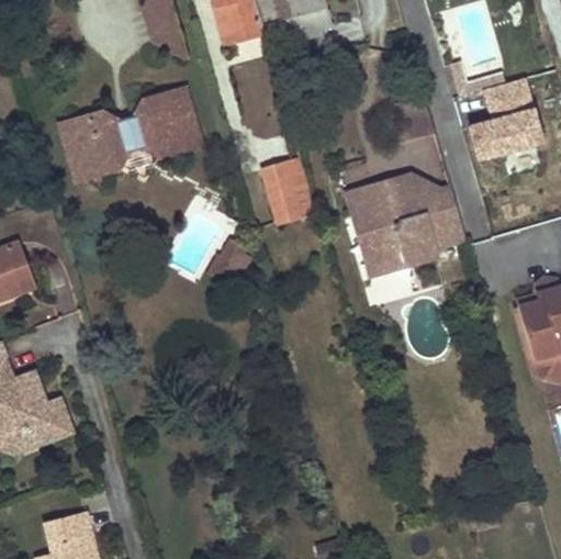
[(150,6),(148,0),(147,0),(144,7),(152,35),(161,43),(159,36),(181,30),(172,0),(169,0),(150,6)]
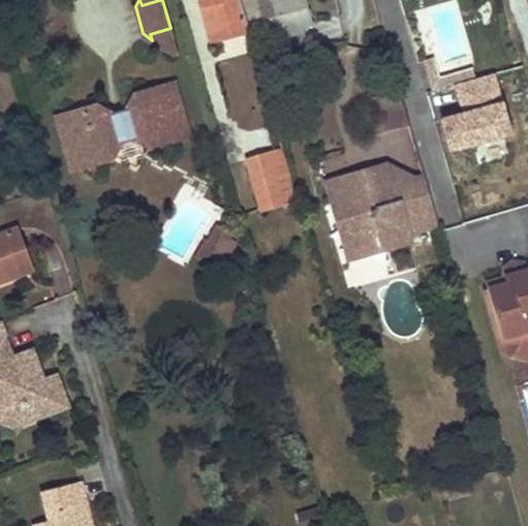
[(200,0),(205,11),(214,8),(219,26),(246,19),(240,0),(200,0)]
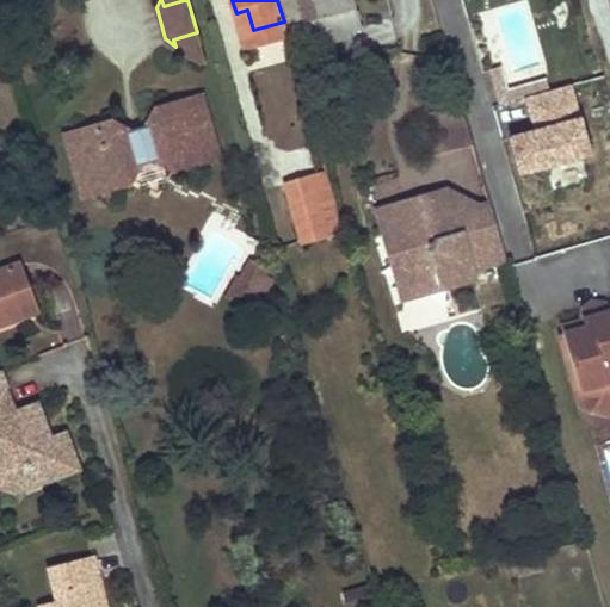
[(277,0),(284,22),(285,25),(309,19),(302,0),(277,0)]
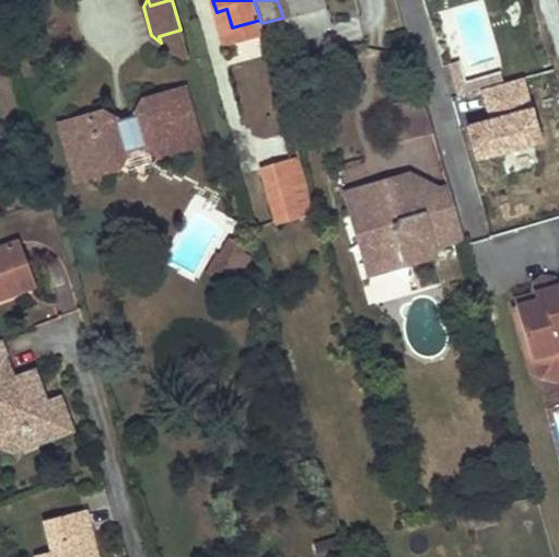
[(291,0),(301,34),(326,26),(328,32),(333,31),(324,0),(291,0)]
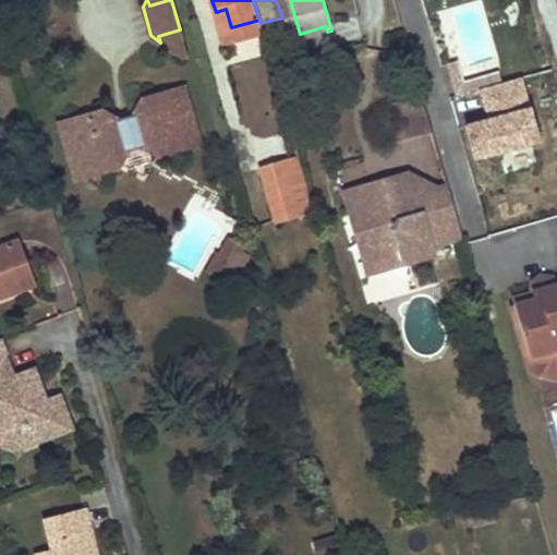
[(223,41),(263,31),(261,23),(259,20),(231,27),(226,9),(216,12),(223,41)]
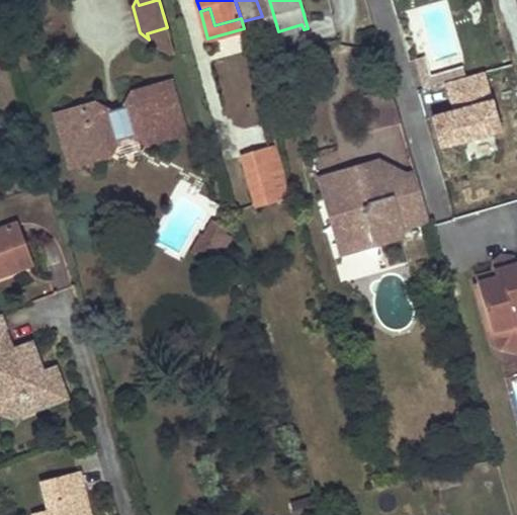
[(147,33),(149,39),(172,53),(174,53),(167,27),(147,33)]
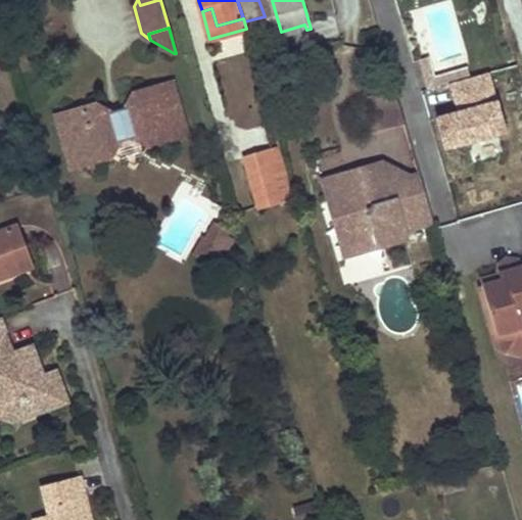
[(434,75),(429,55),(419,57),(427,87),(448,81),(470,76),(468,65),(434,75)]
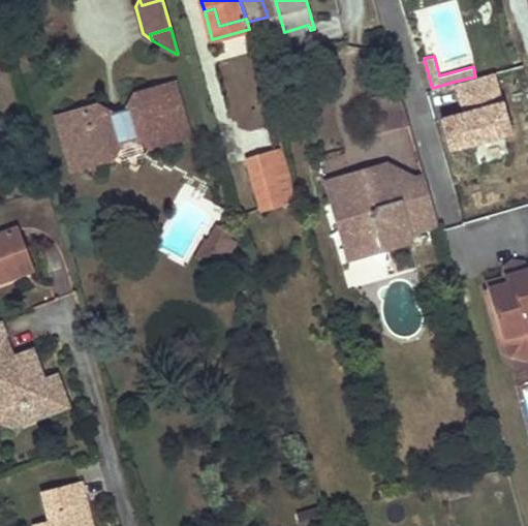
[(438,117),(448,151),(511,134),(494,71),(475,76),(454,82),(461,111),(438,117)]
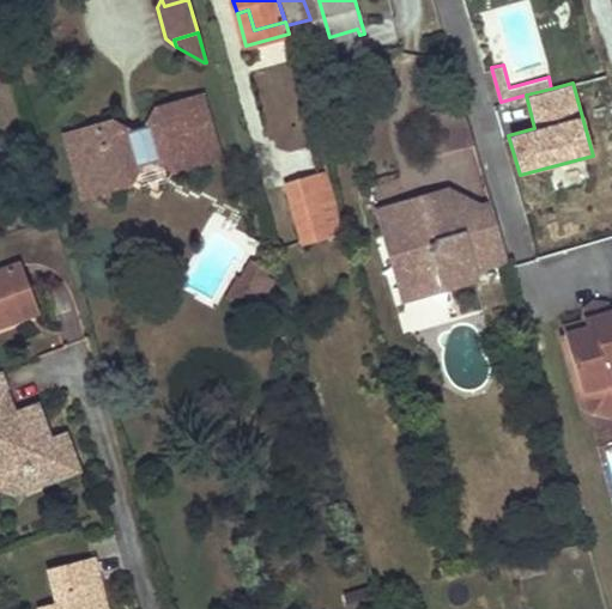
[(70,148),(80,181),(98,192),(129,182),(141,162),(155,158),(175,168),(207,159),(217,141),(207,108),(188,98),(157,107),(146,127),(132,131),(111,120),(80,129),(70,148)]
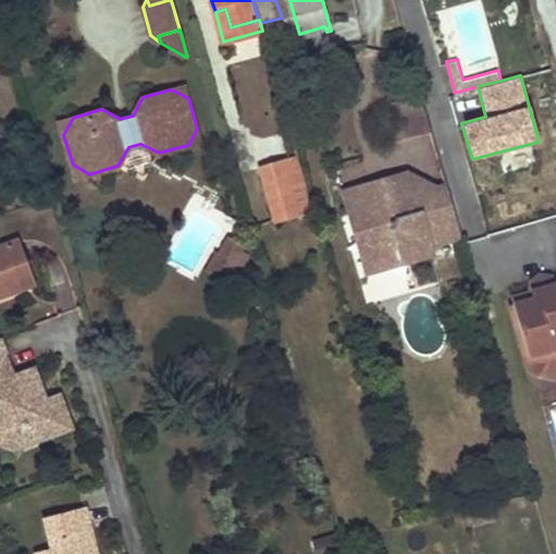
[(289,185),(305,180),(297,155),(260,165),(275,220),(297,213),(289,185)]
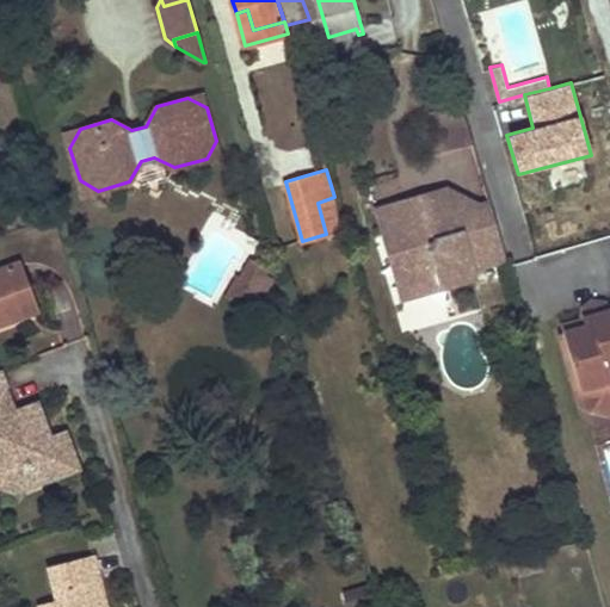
[(448,186),(413,197),(423,203),(425,210),(451,203),(448,186)]
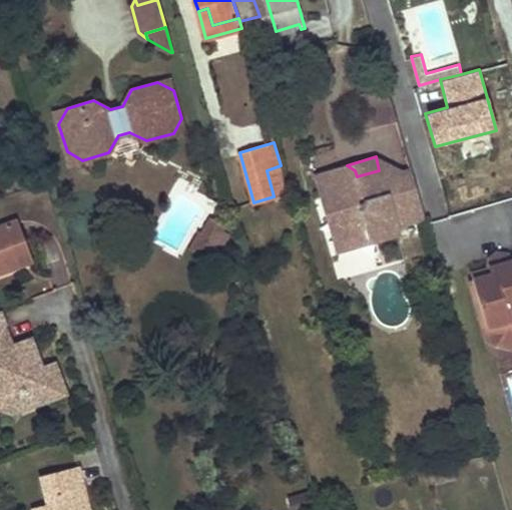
[(289,192),(281,165),(267,170),(274,196),(289,192)]
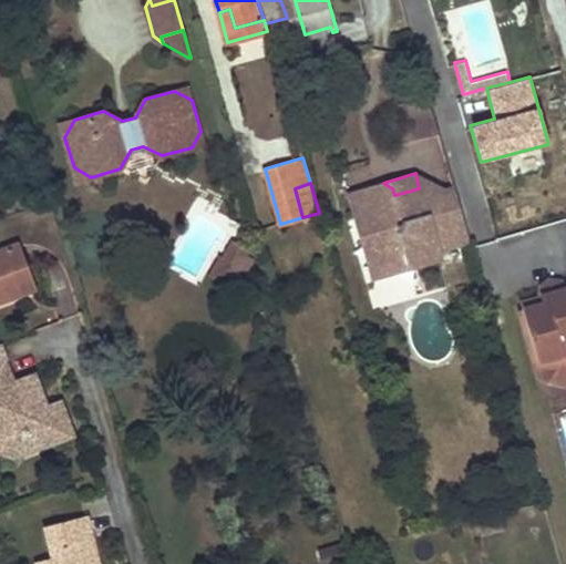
[(383,183),(348,193),(360,235),(372,232),(383,273),(439,257),(436,248),(469,239),(453,186),(421,195),(419,188),(394,195),(392,188),(383,183)]
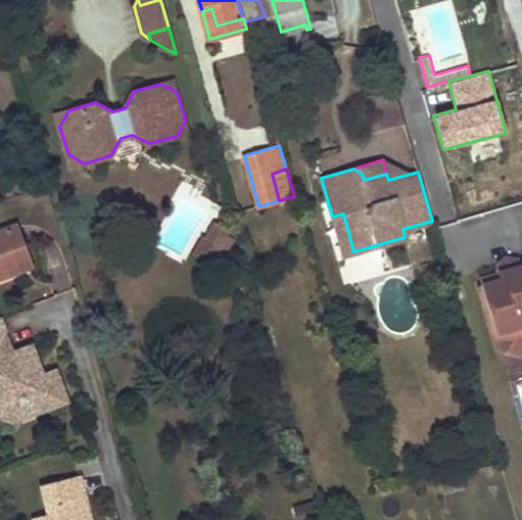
[(343,214),(332,217),(343,254),(353,251),(343,214)]
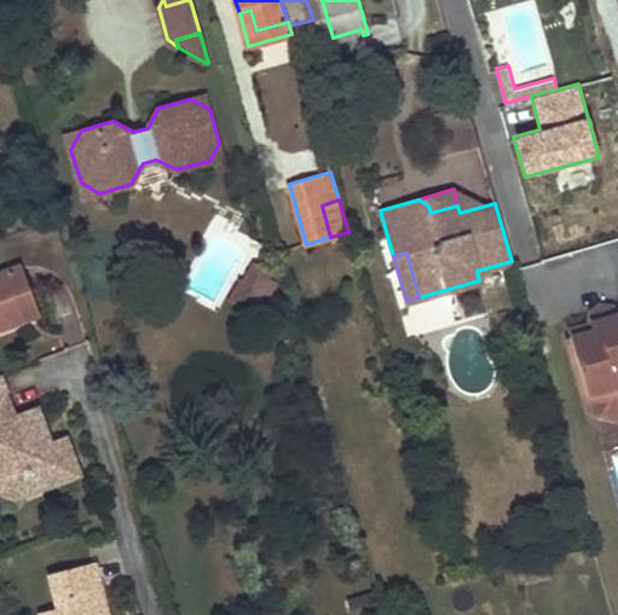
[(231,300),(241,306),(248,293),(265,302),(278,280),(270,276),(272,271),(255,261),(246,280),(243,279),(231,300)]
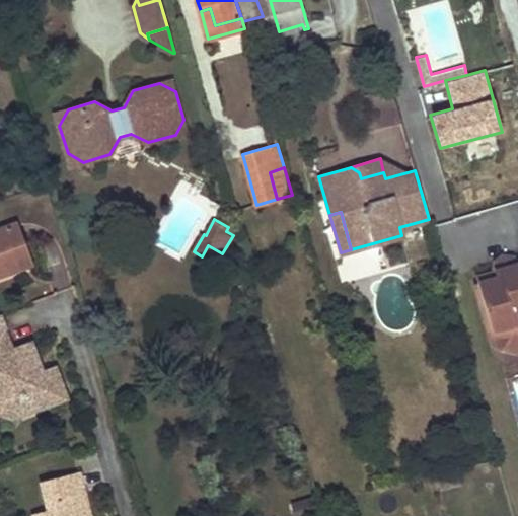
[(0,274),(20,267),(6,232),(18,227),(17,223),(0,228),(0,274)]
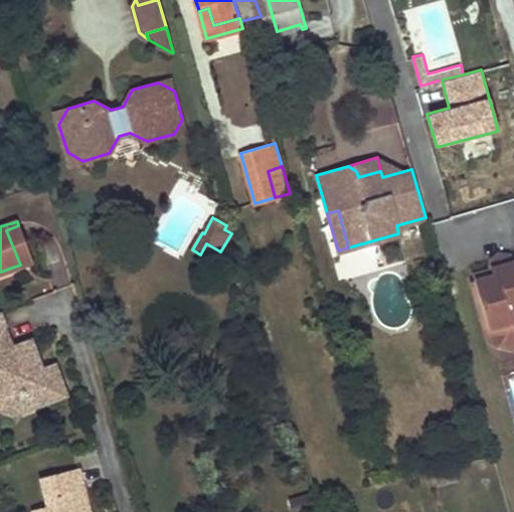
[(6,230),(20,265),(31,261),(18,225),(6,230)]
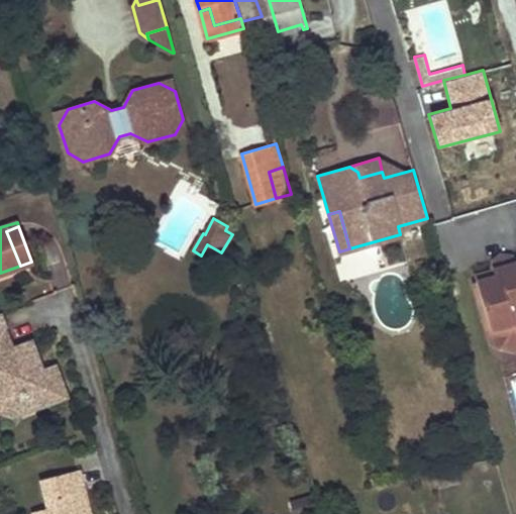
[(494,260),(493,270),(515,263),(515,261),(511,254),(502,253),(494,260)]
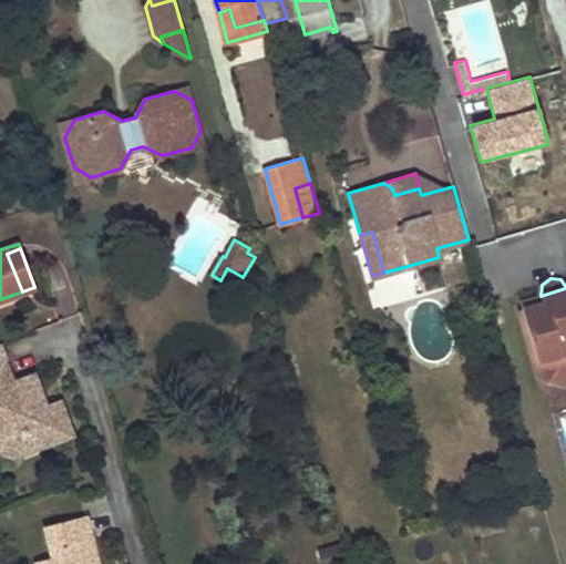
[(565,288),(541,296),(522,300),(542,376),(551,380),(565,376),(565,288)]
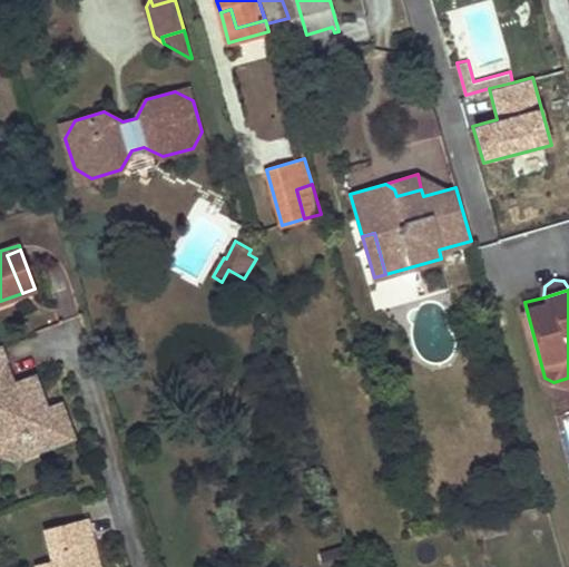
[(0,344),(0,452),(16,458),(74,437),(61,402),(46,407),(35,377),(15,384),(0,344)]
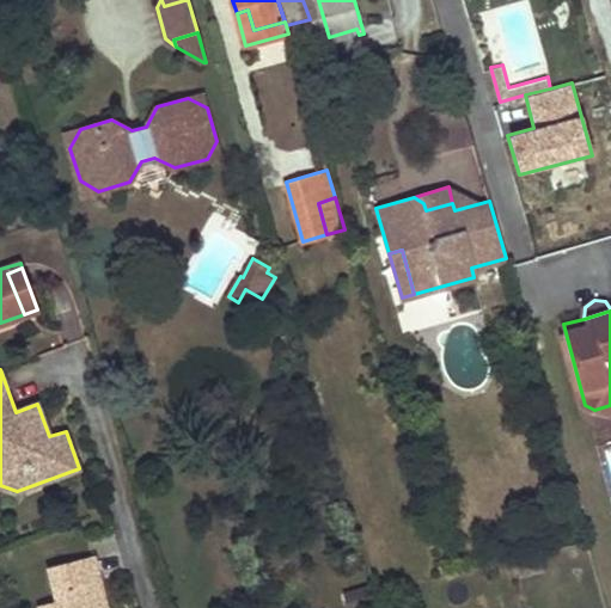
[(93,607),(92,601),(104,597),(93,557),(50,567),(60,601),(42,606),(42,607),(93,607)]
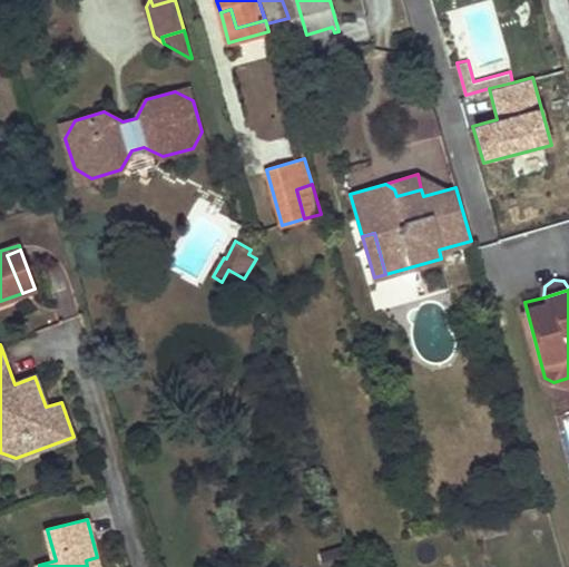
[(325,566),(343,566),(339,551),(322,556),(325,566)]
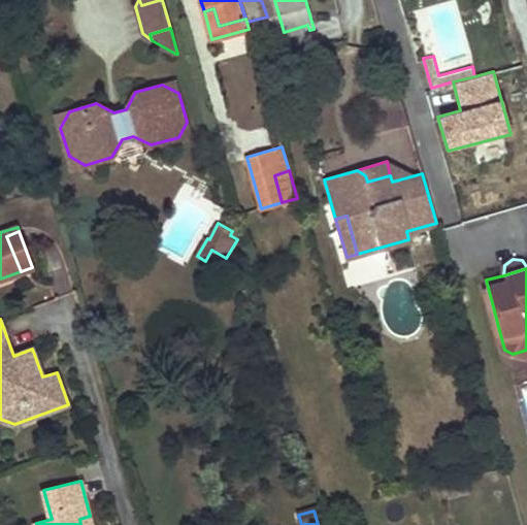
[(92,524),(90,516),(79,519),(80,524),(92,524)]
